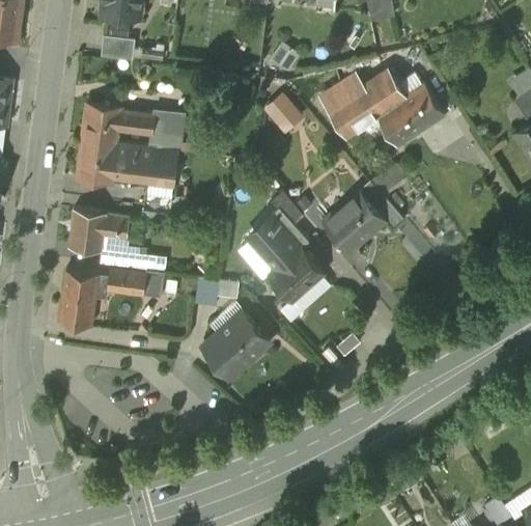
[(21,0),(0,0),(0,38),(16,42),(21,0)]
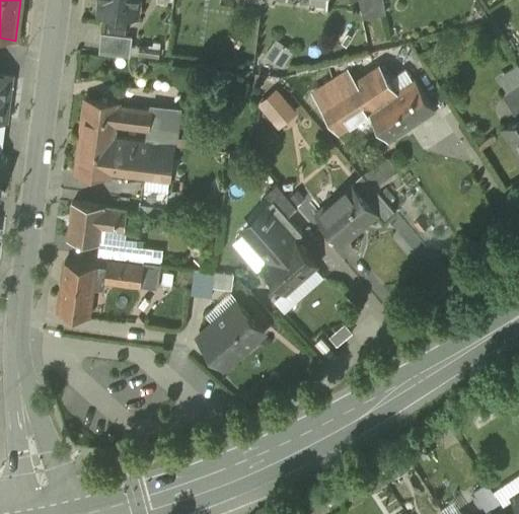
[(100,0),(101,0),(99,15),(133,19),(134,7),(139,8),(139,0),(100,0)]
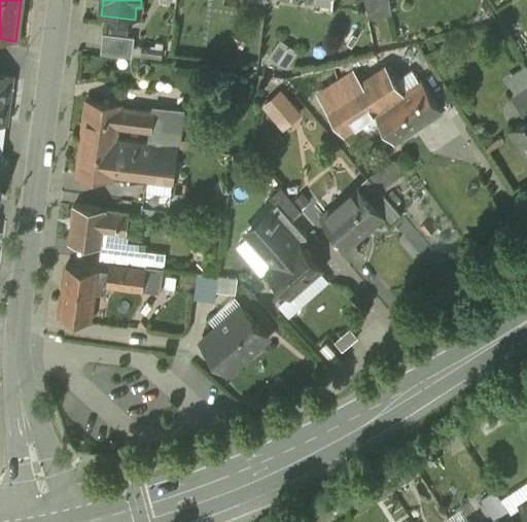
[(134,41),(103,37),(101,58),(132,61),(134,41)]
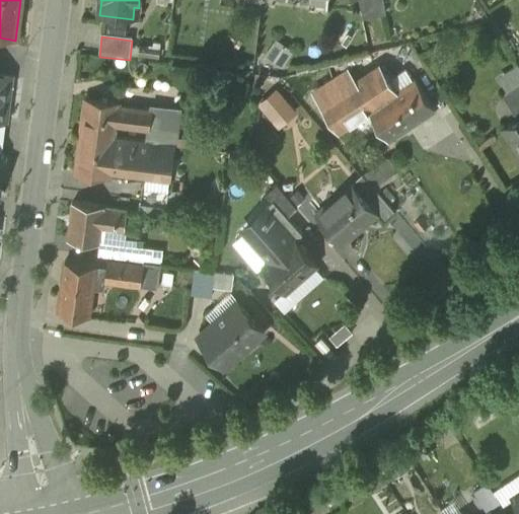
[(280,41),(269,57),(286,68),(296,52),(280,41)]
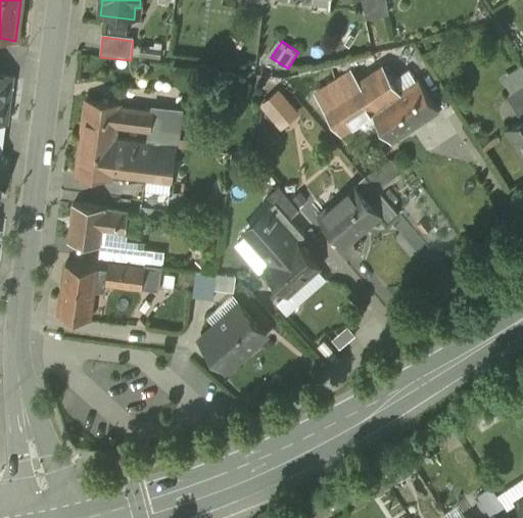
[(334,67),(297,77),(321,113),(326,109),(324,108),(349,92),(334,67)]
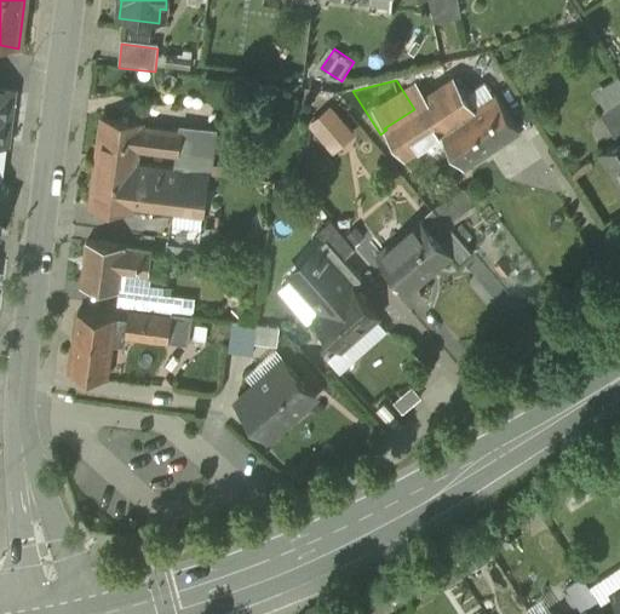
[(414,109),(384,128),(386,130),(406,160),(441,137),(441,135),(472,114),(453,84),(414,109)]
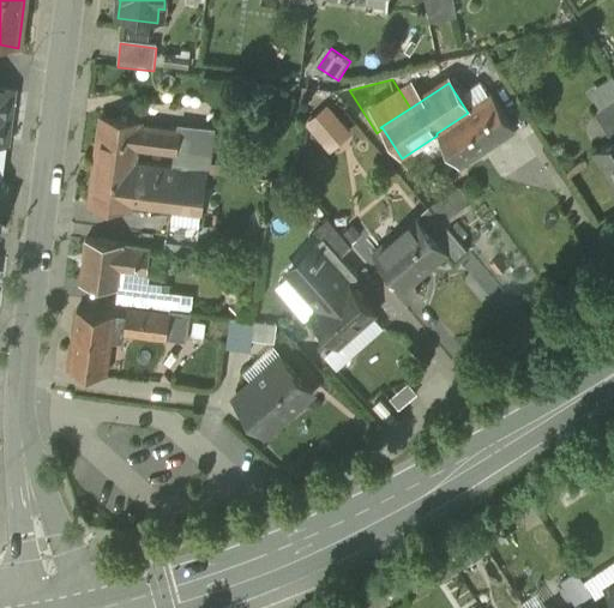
[(0,95),(0,145),(6,146),(12,96),(0,95)]
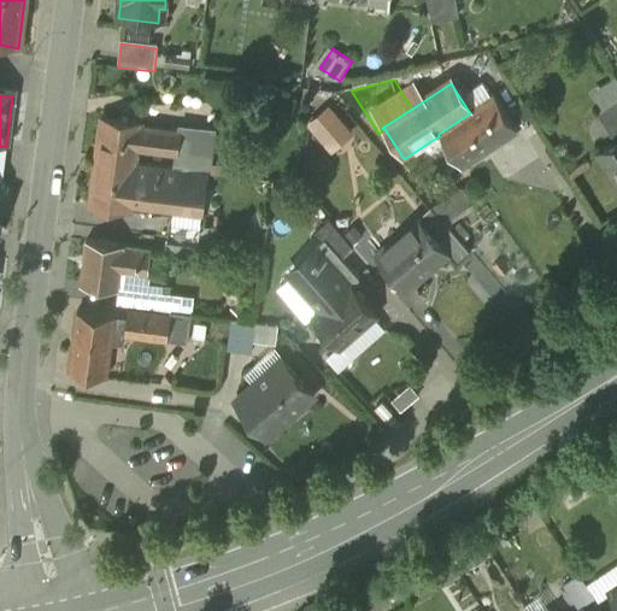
[(470,113),(439,134),(439,136),(462,170),(517,135),(493,99),(470,113)]
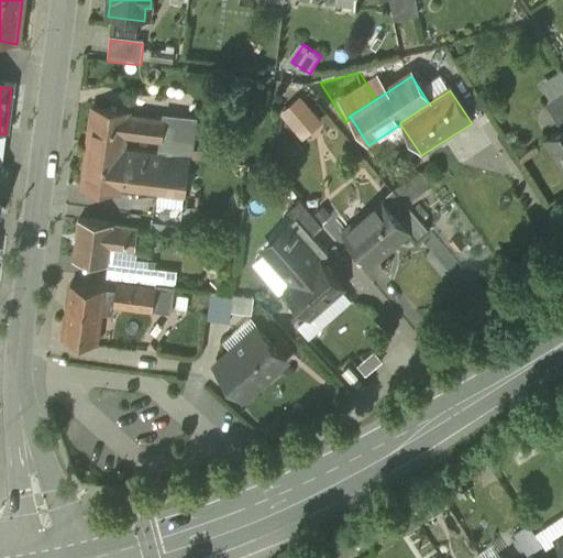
[(562,96),(550,105),(558,116),(562,111),(562,96)]
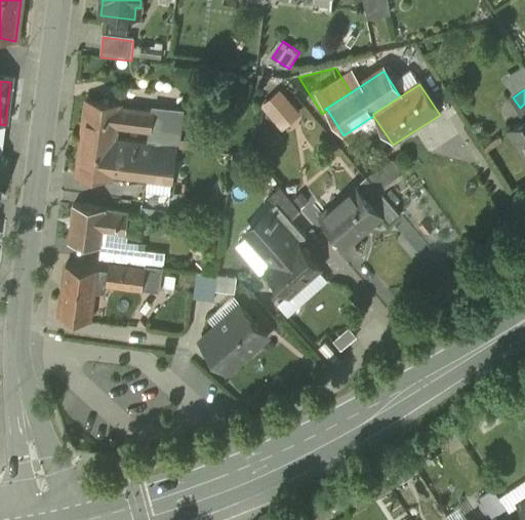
[(279,95),(264,109),(277,124),(292,111),(279,95)]
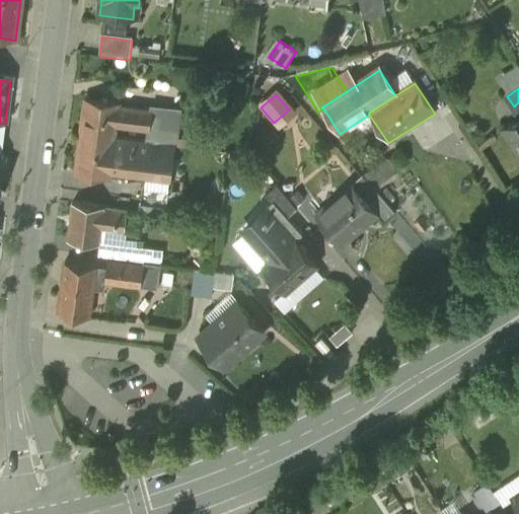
[(118,107),(85,103),(81,136),(114,140),(115,130),(118,108),(118,107)]
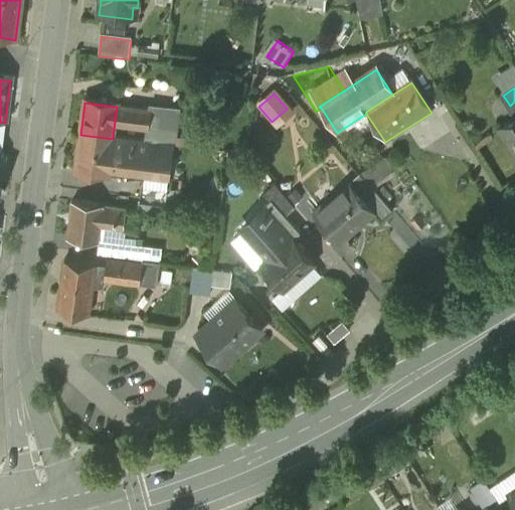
[(149,113),(117,108),(114,129),(125,130),(144,132),(146,133),(149,113)]
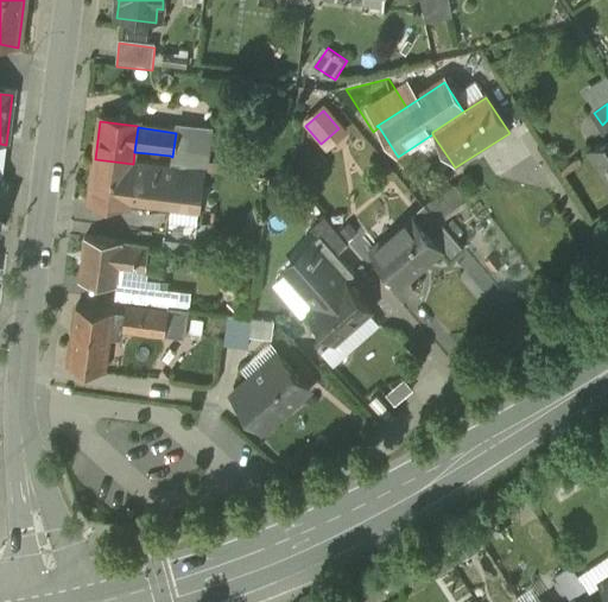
[(607,141),(590,154),(607,182),(607,141)]
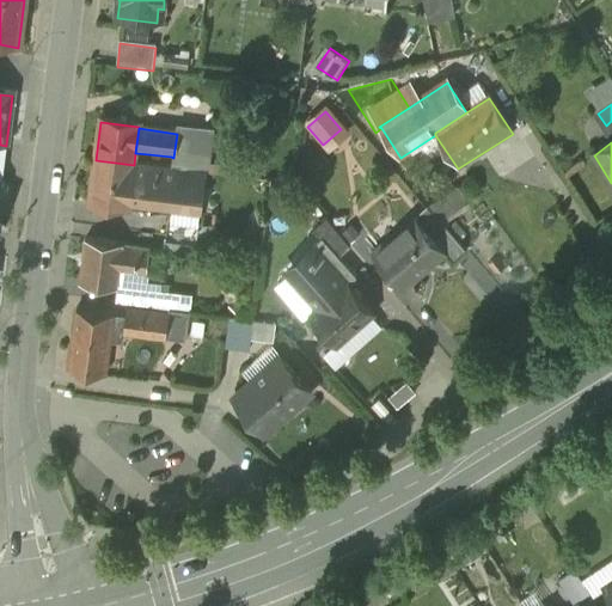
[(171,157),(148,154),(147,165),(170,167),(171,157)]
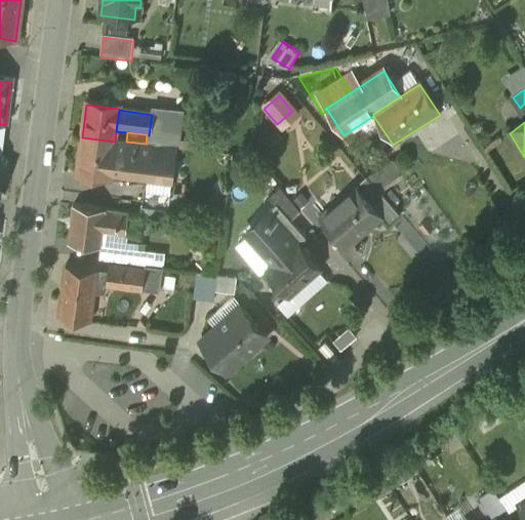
[(115,142),(82,137),(76,180),(110,184),(111,174),(115,144),(115,142)]
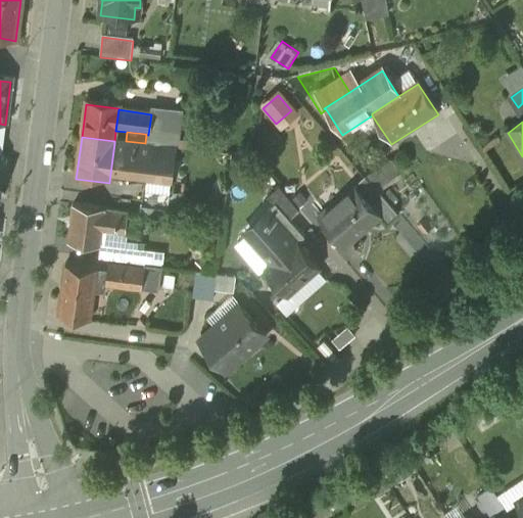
[(176,151),(114,143),(110,174),(145,178),(143,195),(162,197),(161,209),(168,209),(176,151)]
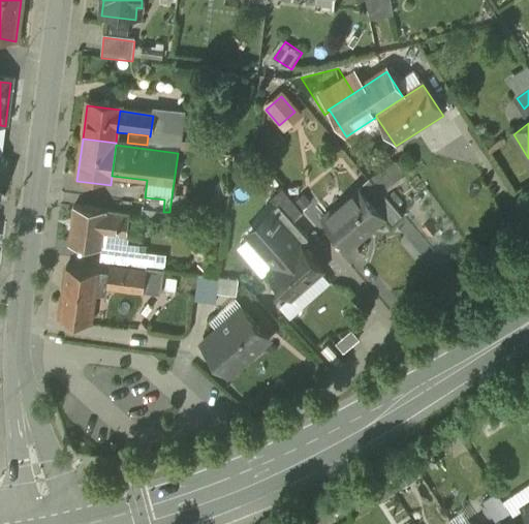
[(396,163),(370,180),(379,191),(380,193),(405,178),(396,163)]
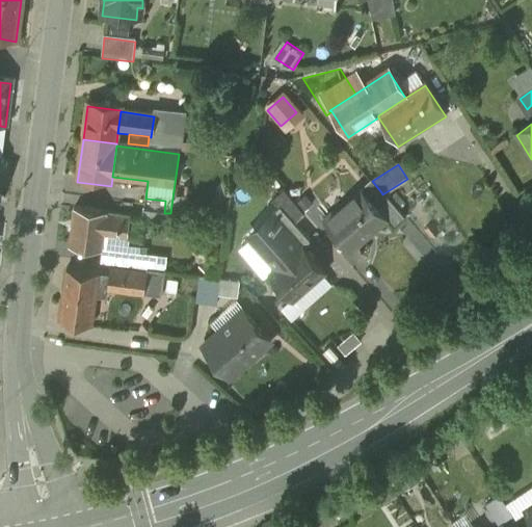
[(371,202),(361,190),(324,221),(350,252),(366,239),(365,238),(384,220),(386,219),(371,202)]
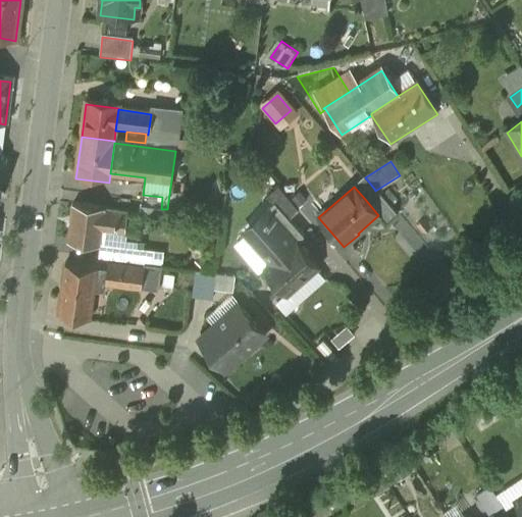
[(299,212),(277,189),(266,199),(272,206),(273,204),(289,221),(299,212)]
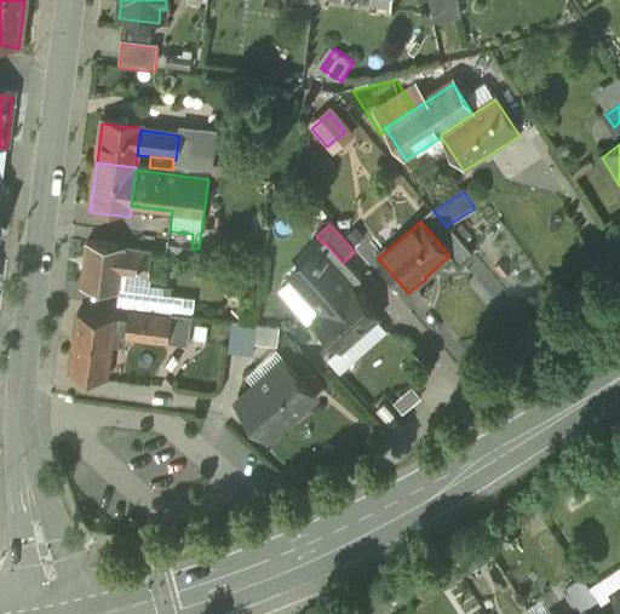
[(446,227),(445,224),(432,235),(449,256),(448,257),(459,269),(472,257),(446,227)]
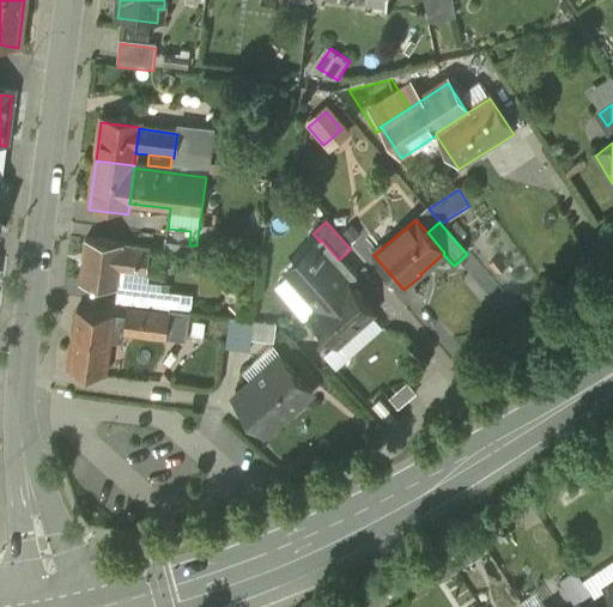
[(190,231),(168,229),(167,242),(189,246),(190,231)]
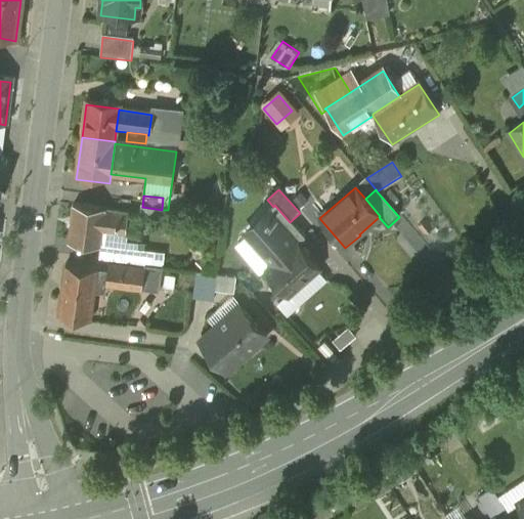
[(290,222),(274,205),(273,207),(263,216),(266,221),(248,239),(261,253),(264,251),(274,263),(265,272),(288,298),(289,298),(290,297),(320,269),(299,245),(305,240),(290,222)]
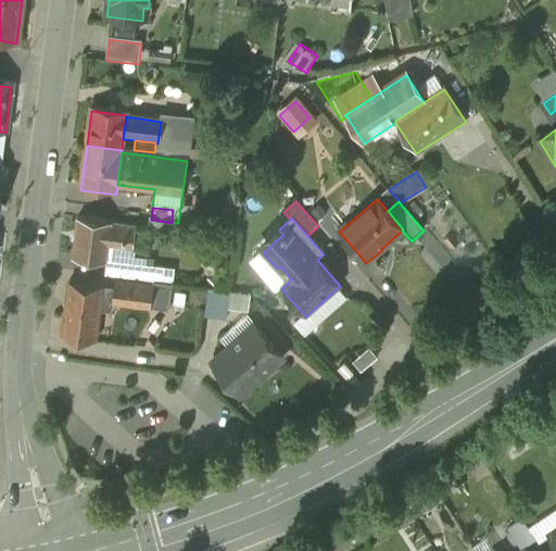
[(136,229),(77,221),(72,260),(106,264),(108,249),(118,250),(117,259),(131,261),(136,229)]
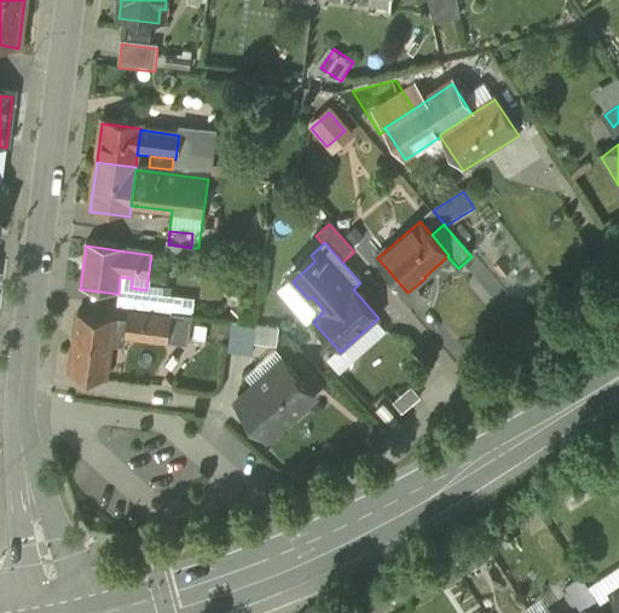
[(179,301),(126,295),(125,308),(178,314),(179,301)]
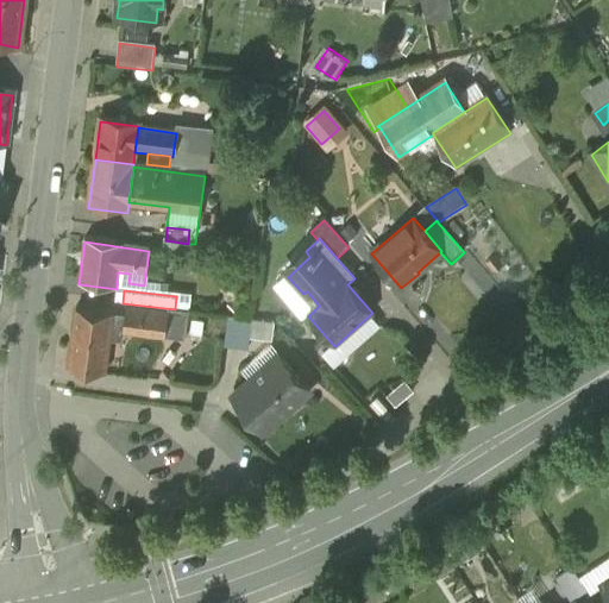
[(168,315),(125,311),(124,318),(121,334),(164,340),(168,315)]
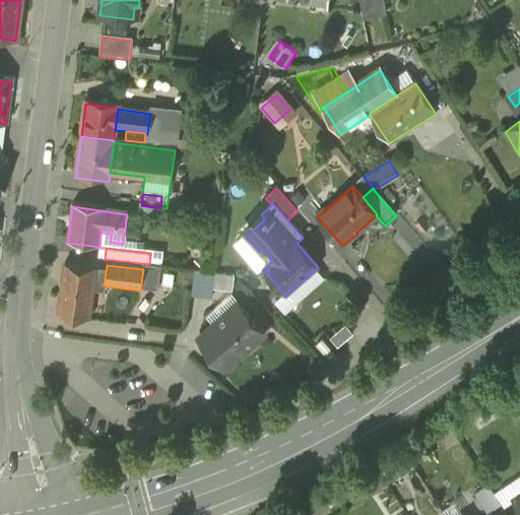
[(106,271),(64,266),(57,316),(89,320),(94,283),(104,285),(106,271)]
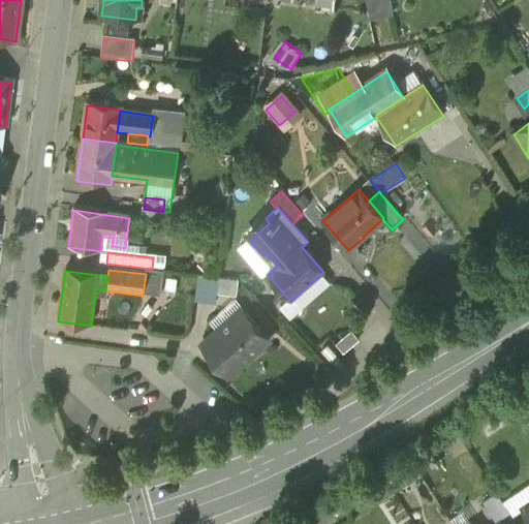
[(164,275),(146,273),(146,274),(143,296),(161,298),(164,275)]
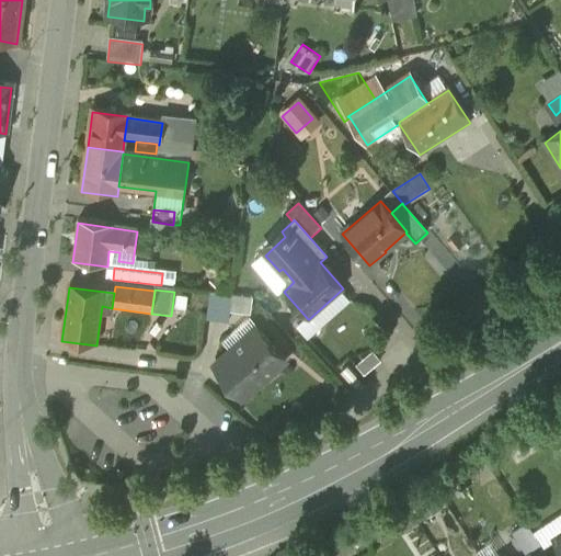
[(232,298),(209,295),(206,321),(229,325),(232,298)]
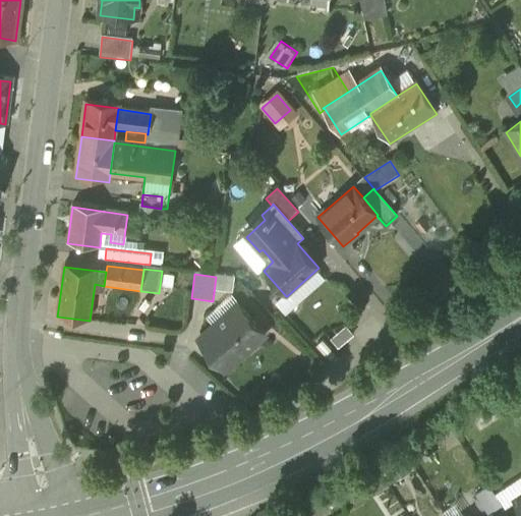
[(287,296),(286,296),(276,304),(287,316),(297,306),(288,295),(287,296)]
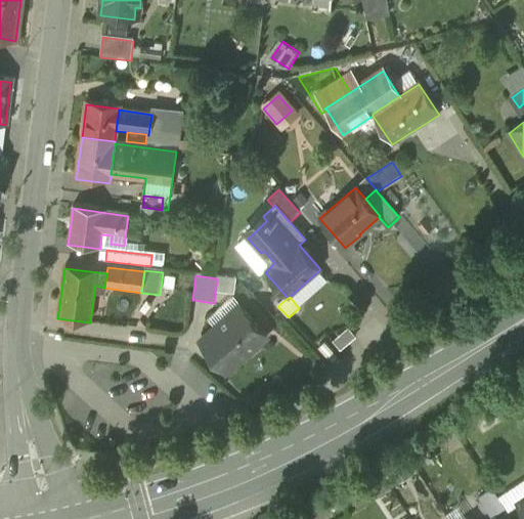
[(239,307),(216,328),(201,343),(228,374),(267,338),(239,307)]
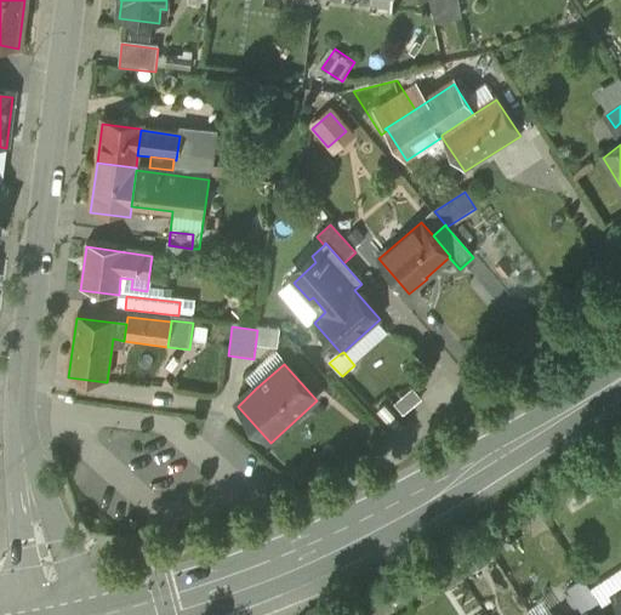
[(593,597),(573,564),(556,575),(577,608),(593,597)]
